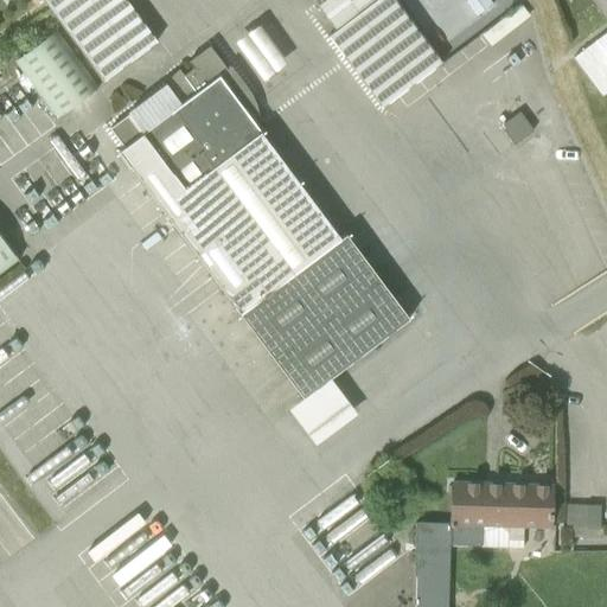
[(45,0),(103,72),(152,36),(125,0),(45,0)]
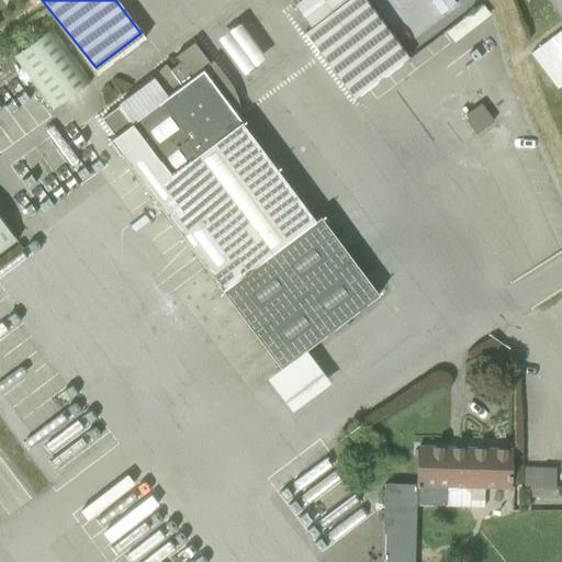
[(370,9),(363,0),(288,0),(311,30),(304,35),(351,99),(358,93),(408,58),(402,51),(370,9)]
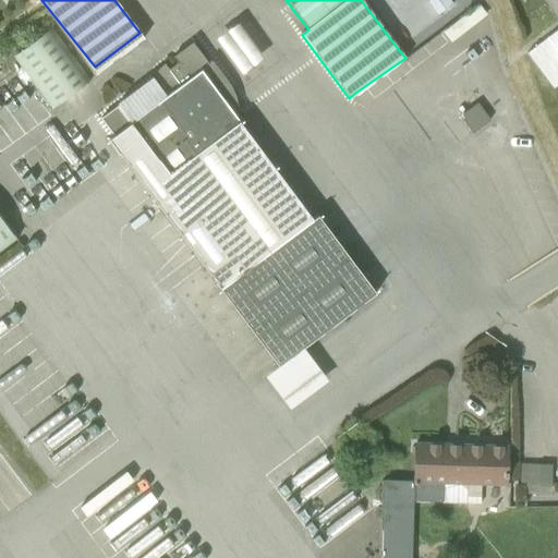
[(557,23),(531,46),(557,80),(557,79),(557,23)]
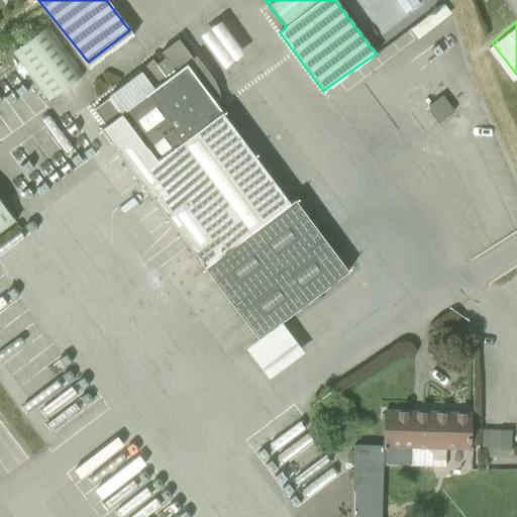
[(44,29),(12,54),(48,102),(81,78),(44,29)]
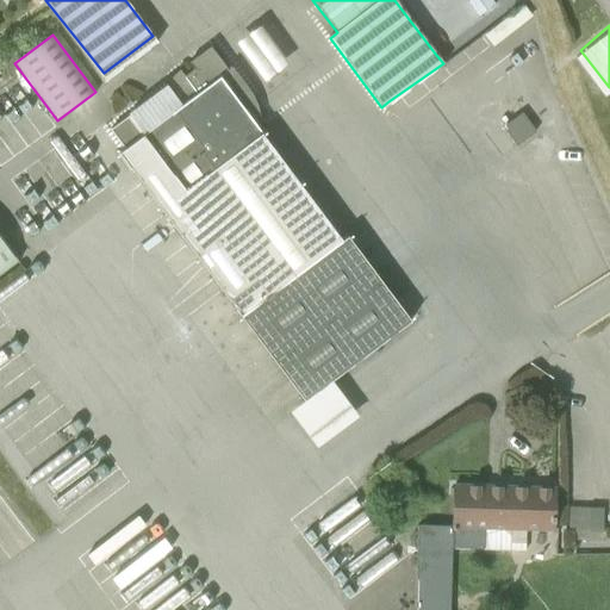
[(213,61),(106,141),(302,400),(287,412),(315,448),(358,416),(331,380),(410,321),(213,61)]
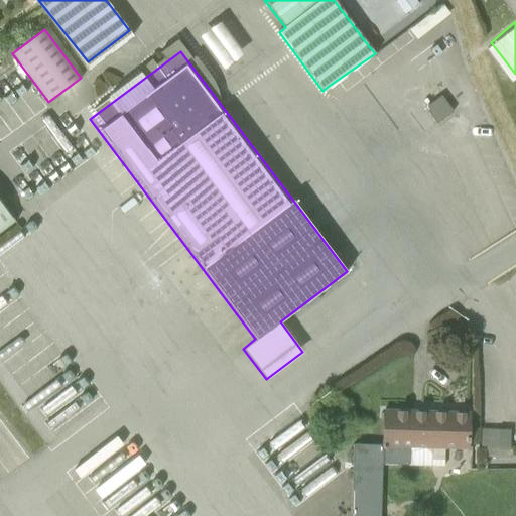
[(427,105),(439,120),(454,108),(442,93),(427,105)]
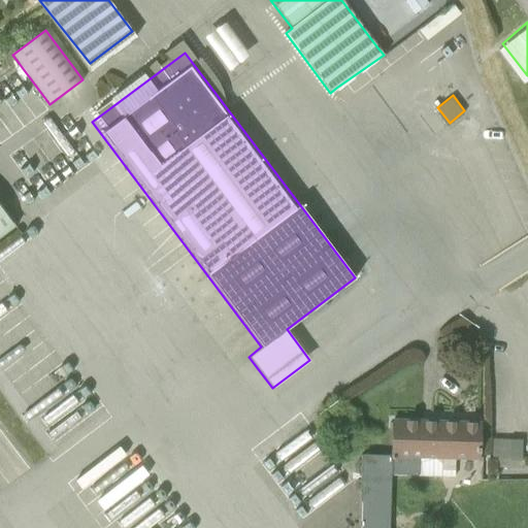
[(0,233),(11,225),(0,208),(0,233)]
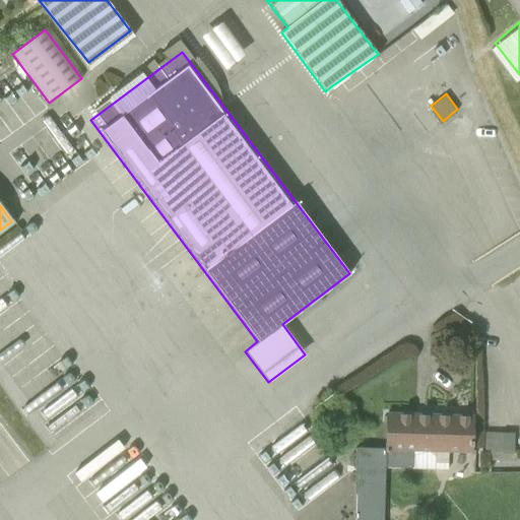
[(381,519),(384,467),(447,470),(447,452),(472,453),(473,414),(384,412),(384,449),(355,448),(352,519),(381,519)]
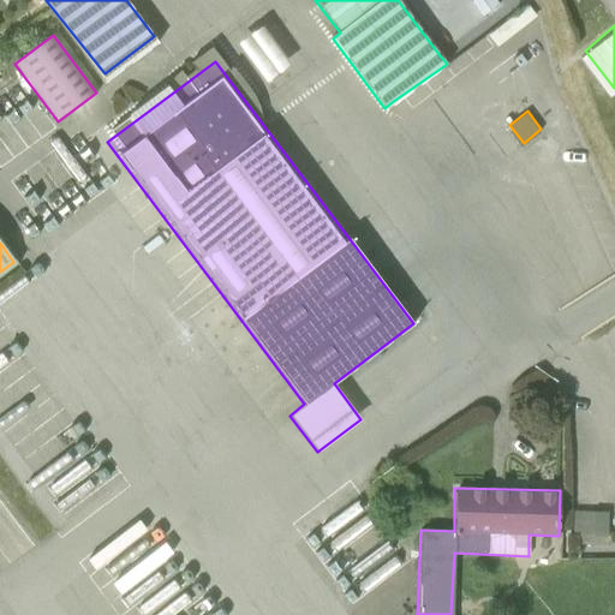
[(578,544),(607,544),(607,513),(572,512),(572,536),(578,536),(578,544)]
